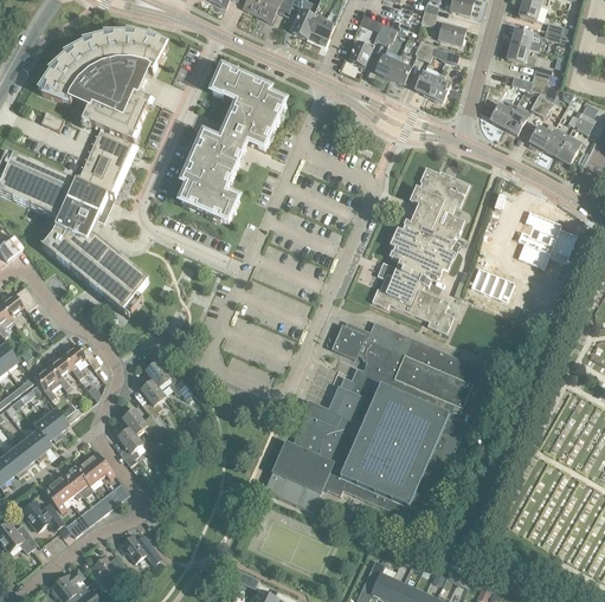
[(246,0),(243,8),(256,14),(263,0),(246,0)]
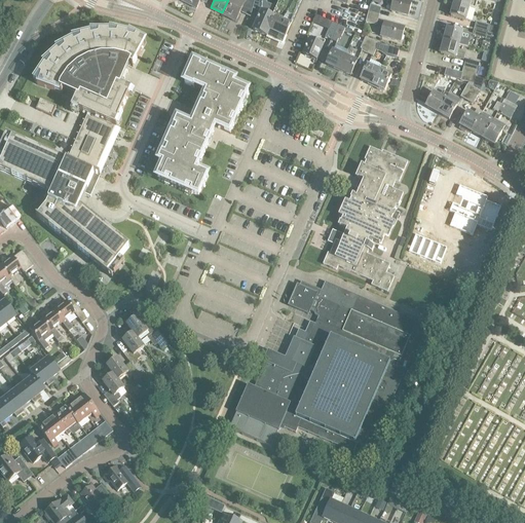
[(228,0),(222,12),(234,20),(241,5),(251,10),(253,0),(228,0)]
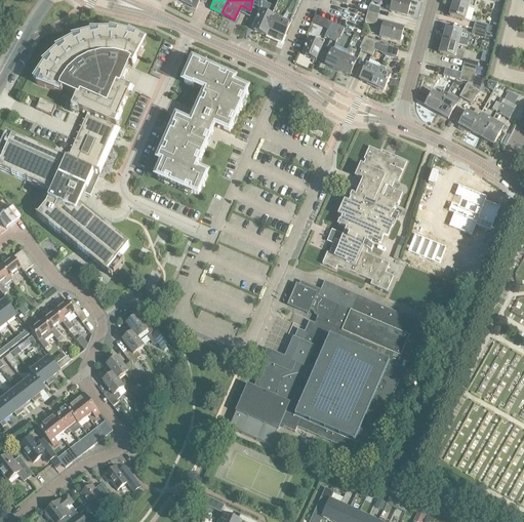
[(410,1),(406,0),(385,0),(383,7),(390,9),(406,14),(410,1)]
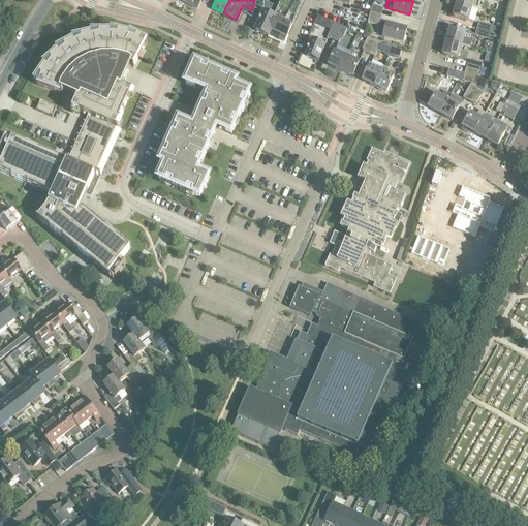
[(471,4),(457,1),(453,14),(467,19),(471,5),(471,4)]
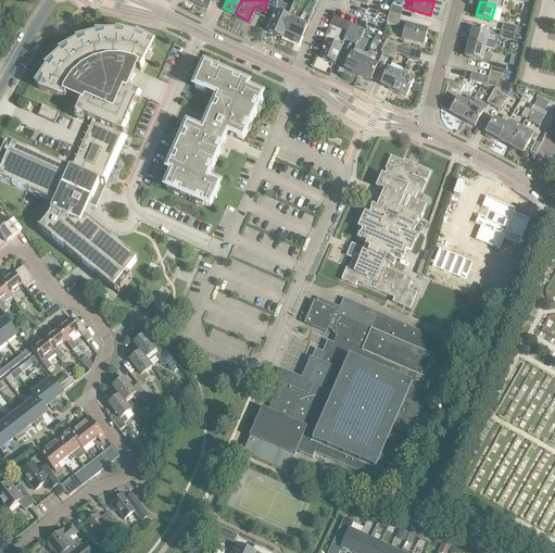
[(391,3),(389,10),(400,13),(402,7),(391,3)]
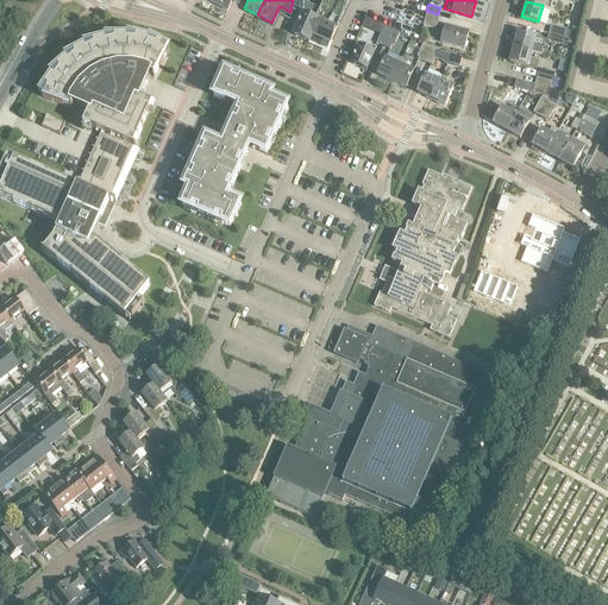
[(314,17),(302,11),(293,32),(308,39),(312,32),(311,32),(317,17),(314,17)]
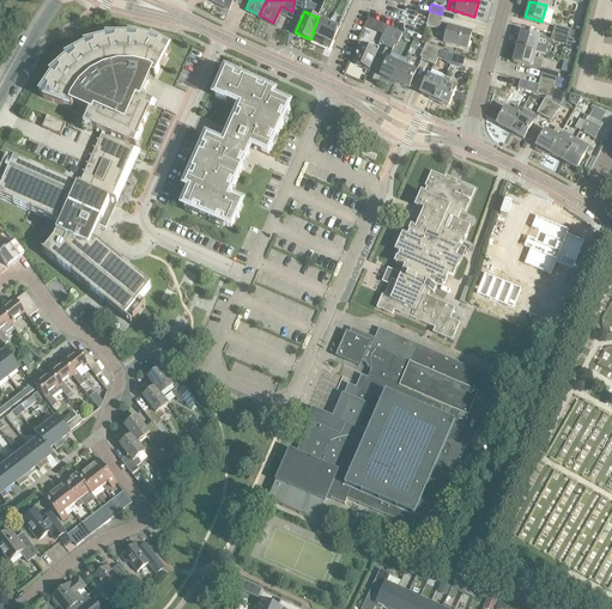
[(441,14),(429,11),(425,24),(438,28),(441,14)]
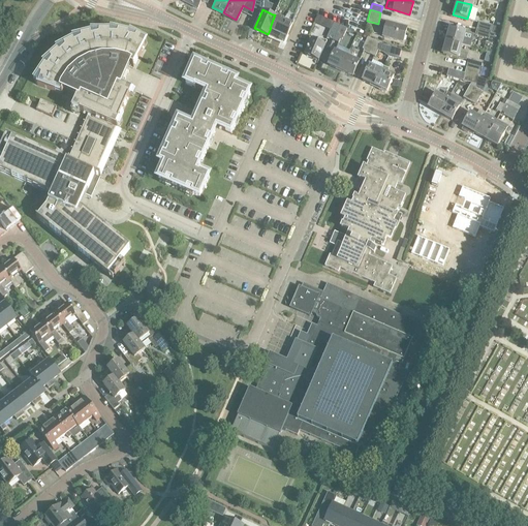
[(271,28),(268,34),(280,39),(282,33),(285,35),(291,23),(275,14),(270,28),(271,28)]
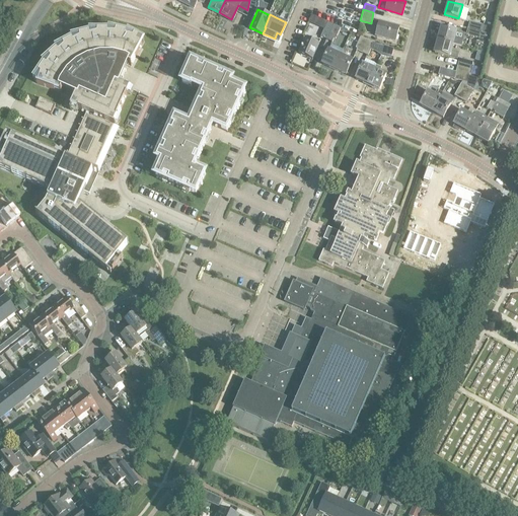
[(333,22),(326,19),(319,34),(325,38),(333,22)]
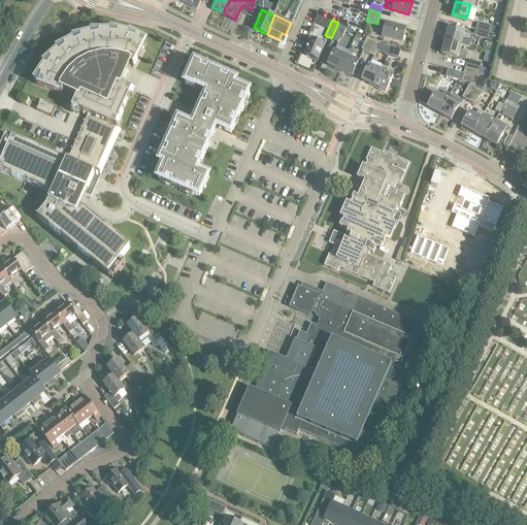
[(489,30),(491,24),(476,20),(474,27),(489,31),(489,30)]
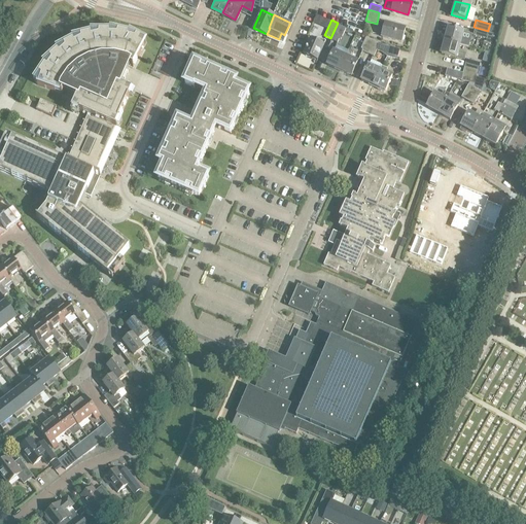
[(405,26),(384,21),(381,34),(400,40),(405,26)]
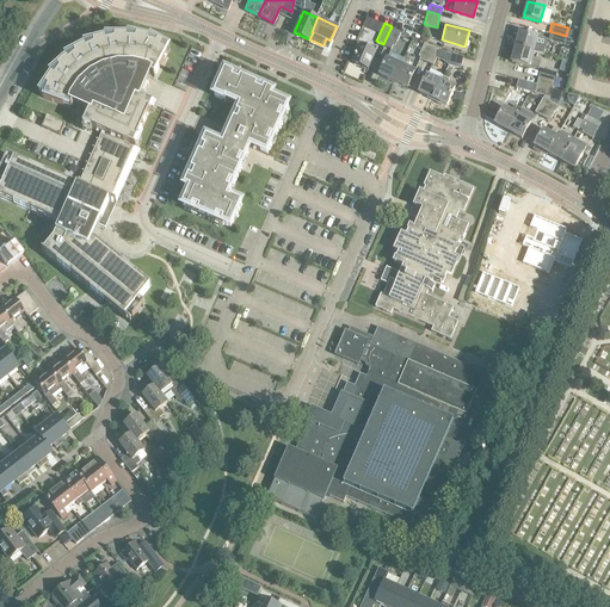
[(400,30),(392,26),(383,44),(392,48),(400,30)]
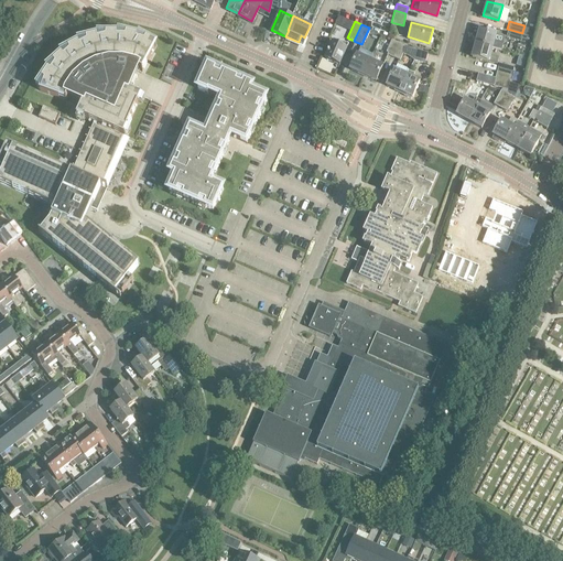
[(531,27),(524,25),(522,32),(530,34),(531,27)]
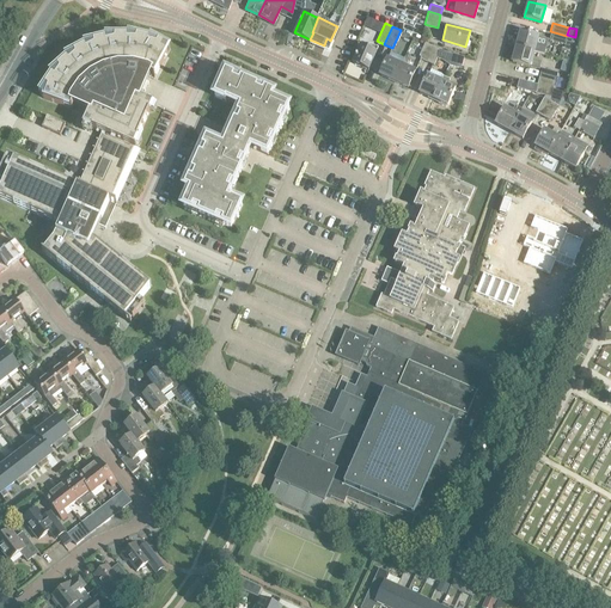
[(517,44),(533,49),(537,35),(520,30),(517,44)]
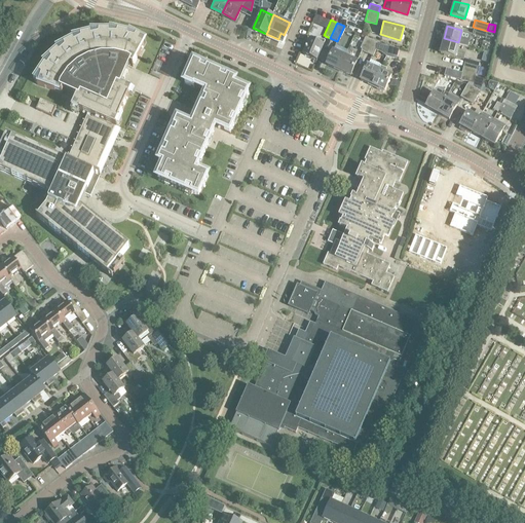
[(487,31),(473,27),(472,33),(485,37),(486,37),(487,31)]
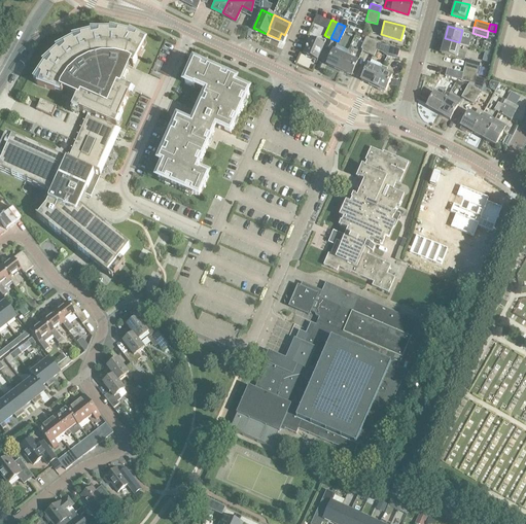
[(65,46),(59,53),(57,49),(48,57),(49,58),(51,59),(46,66),(44,64),(38,73),(39,73),(41,74),(41,75),(38,82),(37,81),(36,82),(61,92),(63,88),(76,94),(71,107),(72,107),(72,106),(81,110),(80,113),(85,115),(113,127),(113,126),(115,126),(115,125),(114,125),(130,89),(132,89),(117,81),(128,63),(131,65),(144,40),(135,35),(135,36),(134,38),(127,36),(127,33),(116,30),(116,31),(116,34),(108,34),(108,30),(98,30),(98,31),(98,34),(91,36),(90,32),(78,37),(78,38),(79,38),(80,40),(73,42),(72,39),(70,40),(63,44),(64,44),(65,46)]
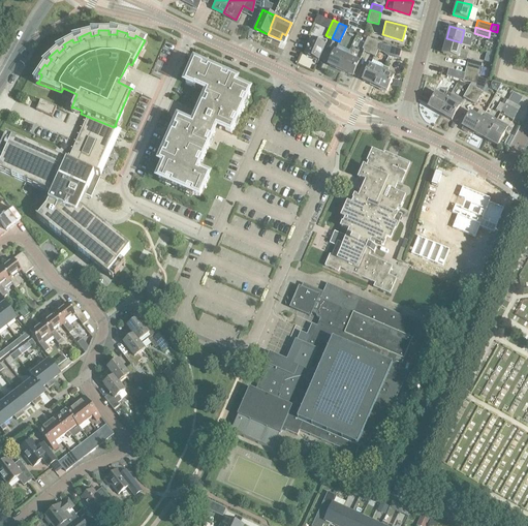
[(488,37),(485,50),(493,52),(498,33),(497,32),(490,30),(490,31),(489,37),(488,37)]
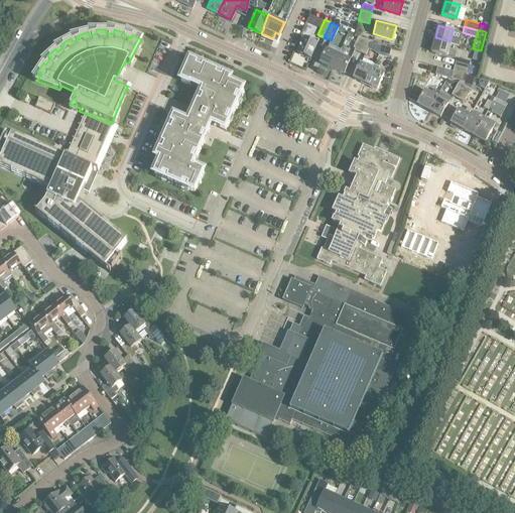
[(359,50),(364,37),(358,34),(353,45),(354,46),(354,48),(359,50)]
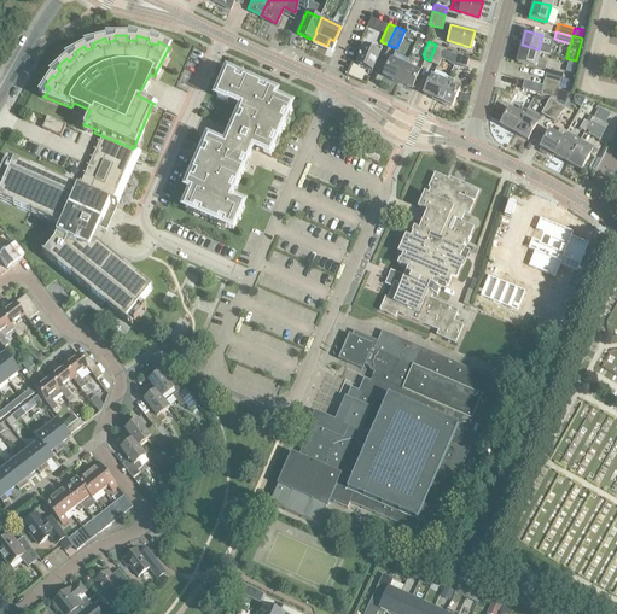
[(372,42),(371,47),(364,44),(355,62),(371,69),(380,46),(372,42)]
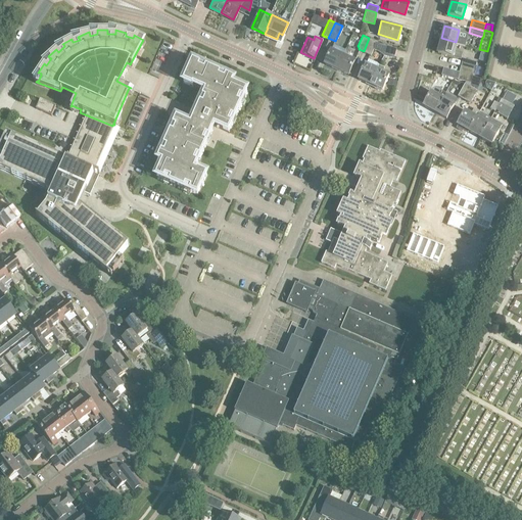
[(376,41),(369,38),(364,51),(370,54),(376,41)]
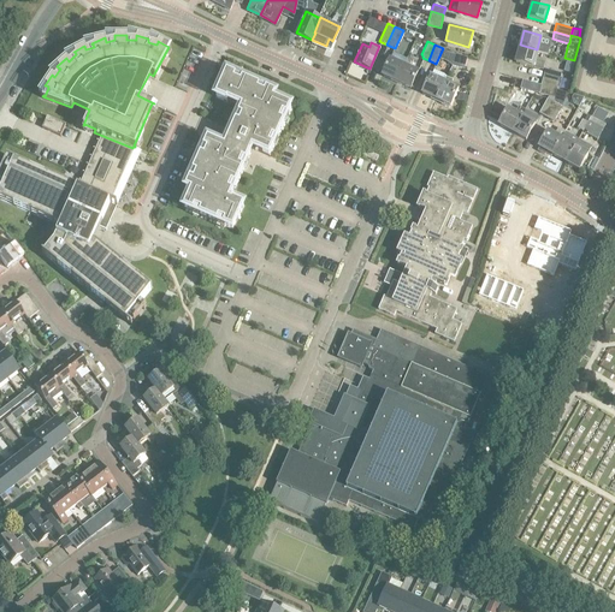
[(537,49),(520,45),(515,60),(532,65),(542,67),(544,60),(534,58),(537,49)]
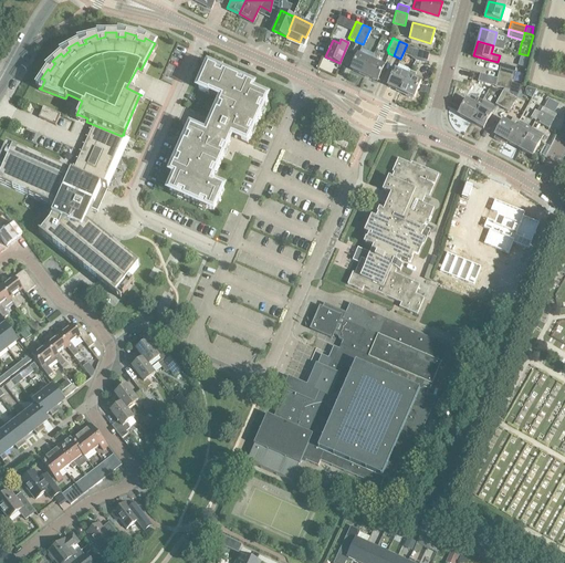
[(417,50),(415,59),(426,61),(429,51),(418,48),(417,50)]
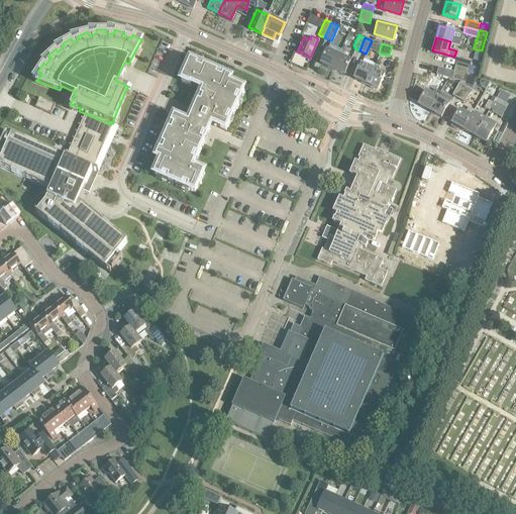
[(341,45),(340,45),(337,53),(331,67),(344,73),(350,59),(343,56),(346,48),(340,46),(341,45)]
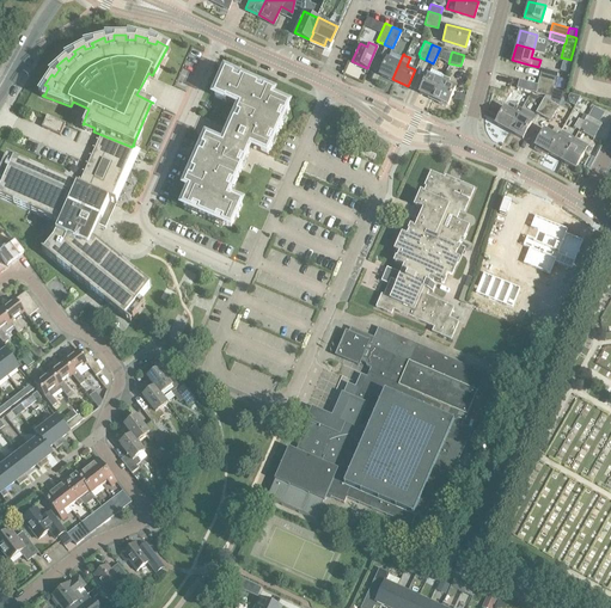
[(386,56),(378,73),(392,79),(399,62),(386,56)]
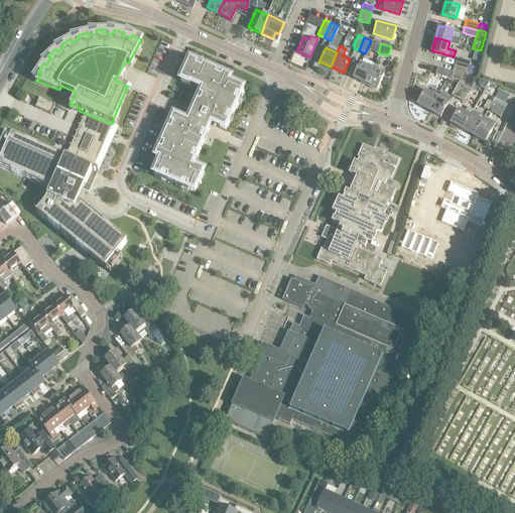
[(456,56),(455,61),(468,66),(470,59),(456,56)]
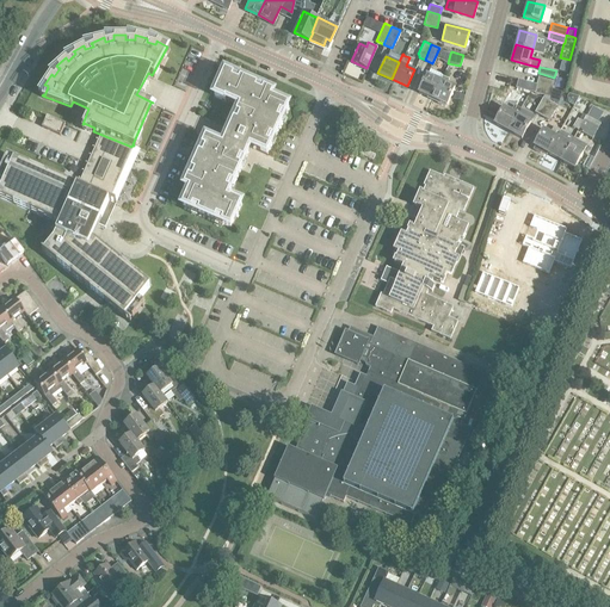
[(234,74),(225,70),(216,87),(241,99),(250,81),(240,76),(238,80),(234,79),(232,78),(234,74)]
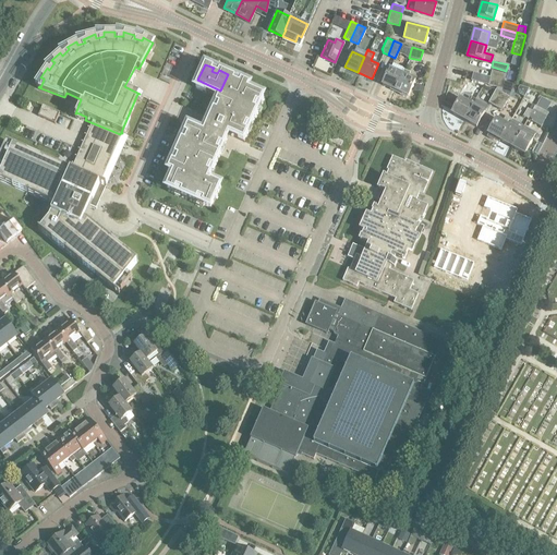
[(401,72),(388,67),(382,83),(395,88),(401,72)]
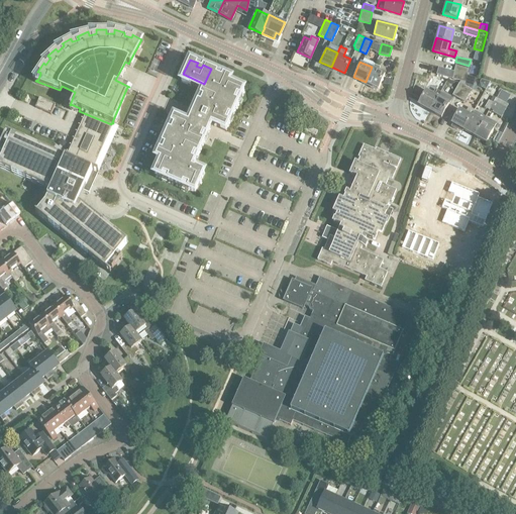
[(455,62),(453,70),(467,74),(468,72),(469,66),(455,62)]
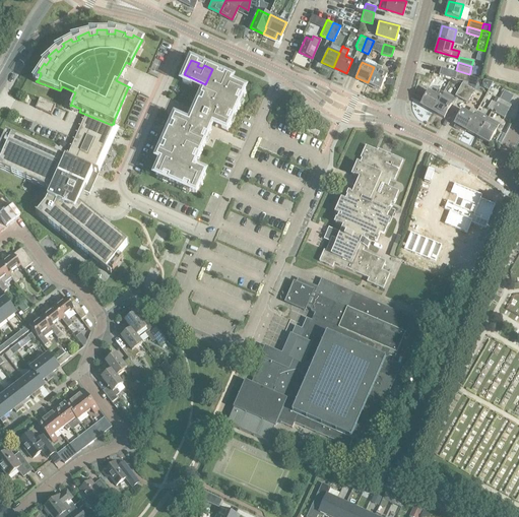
[(376,63),(374,67),(368,82),(373,84),(372,86),(378,88),(378,87),(380,87),(382,81),(385,74),(386,72),(380,69),(381,66),(376,63)]
